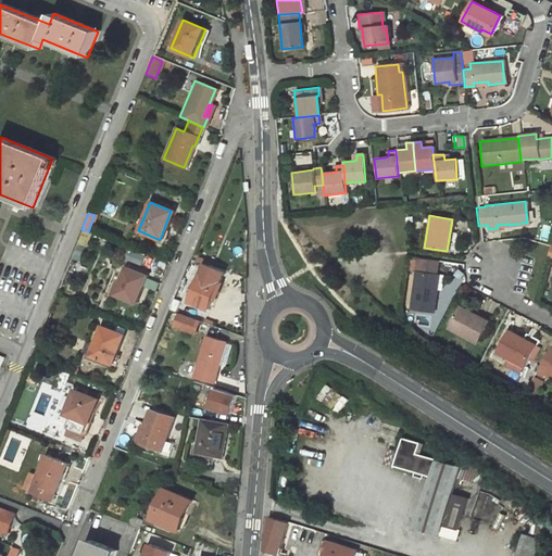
[(130,225),(125,223),(117,243),(122,245),(130,225)]
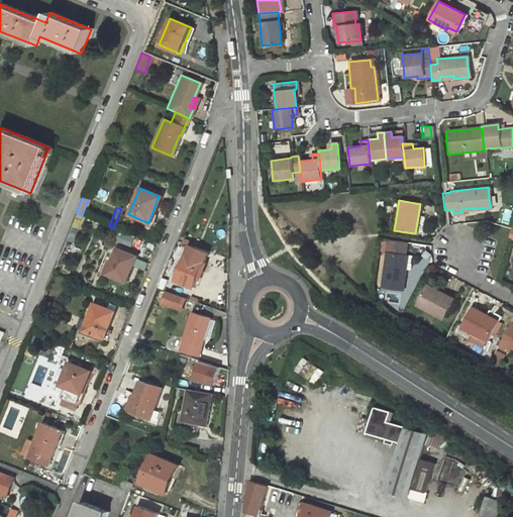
[(71,225),(77,228),(82,215),(76,213),(71,225)]
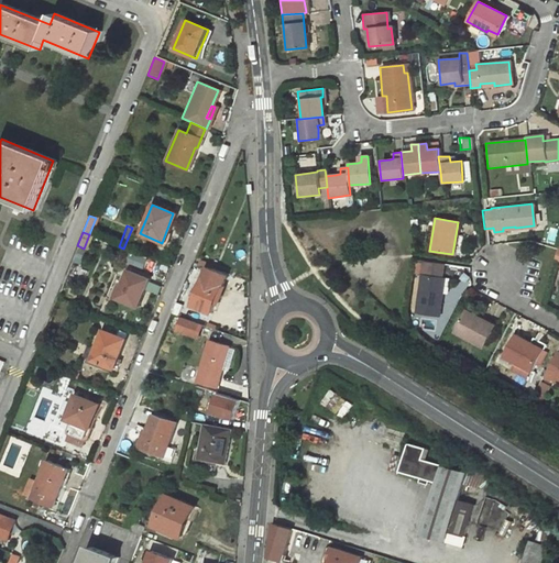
[(128,253),(124,262),(140,267),(143,258),(128,253)]
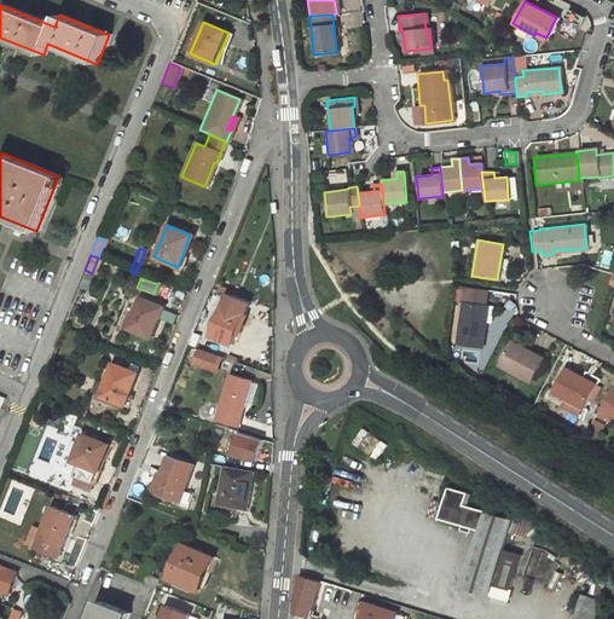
[(463,287),(455,343),(479,347),(482,323),(480,323),(481,306),(484,290),(463,287)]
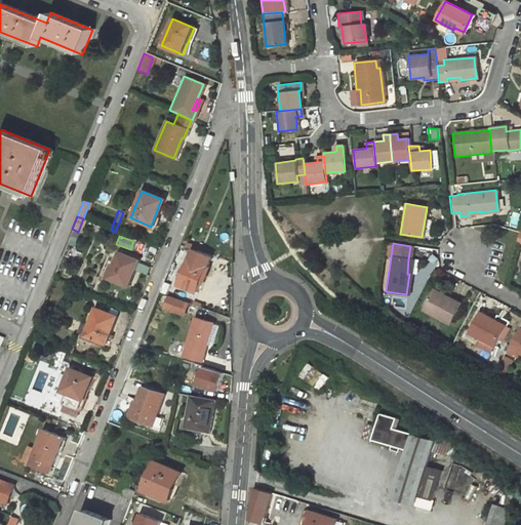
[(194,250),(191,249),(176,284),(194,292),(209,256),(194,250)]
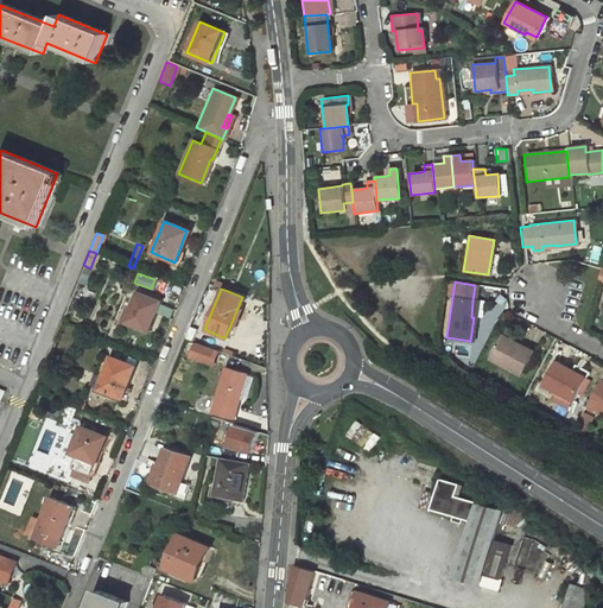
[(158,302),(135,292),(124,322),(144,330),(150,315),(153,316),(158,302)]
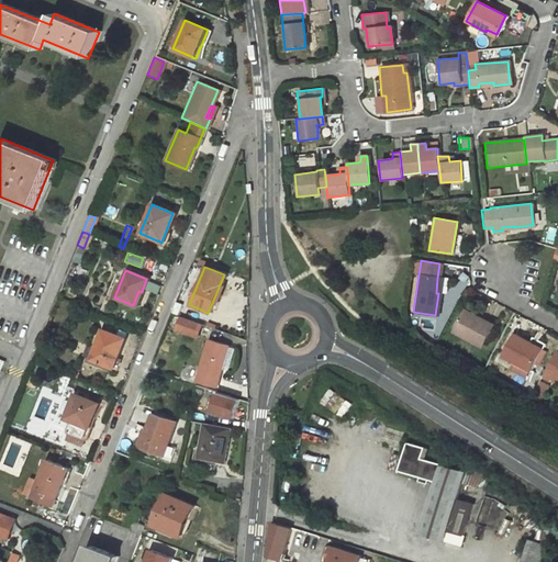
[(480,313),(465,305),(452,332),(480,346),(491,325),(478,317),(480,313)]
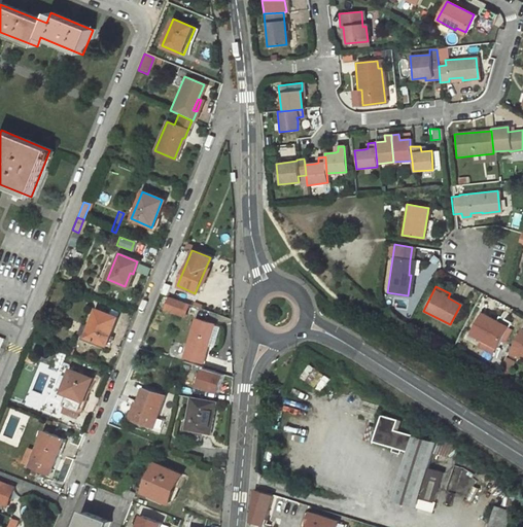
[(188,304),(168,296),(164,309),(183,316),(188,304)]
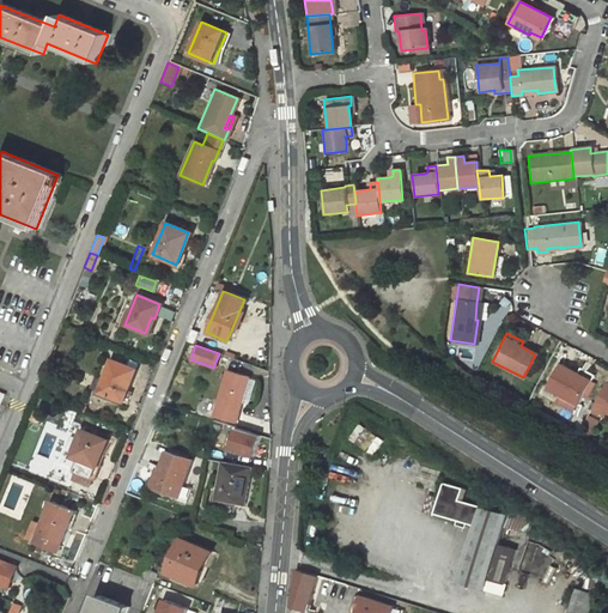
[(134,370),(110,360),(103,377),(99,376),(98,380),(92,377),(87,388),(93,390),(92,394),(111,402),(113,399),(121,401),(134,370)]
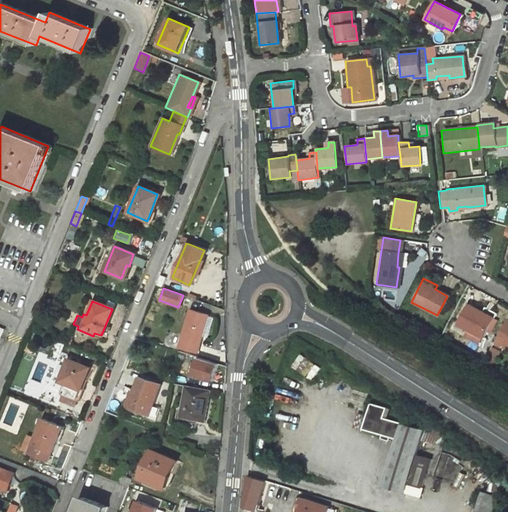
[(493,313),(482,307),(479,312),(465,305),(455,324),(464,329),(462,334),(477,343),(493,313)]
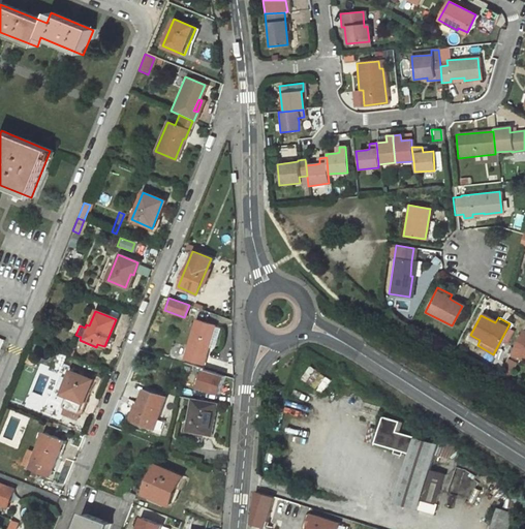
[(212,324),(195,319),(183,359),(201,365),(203,356),(204,356),(207,346),(206,346),(212,324)]
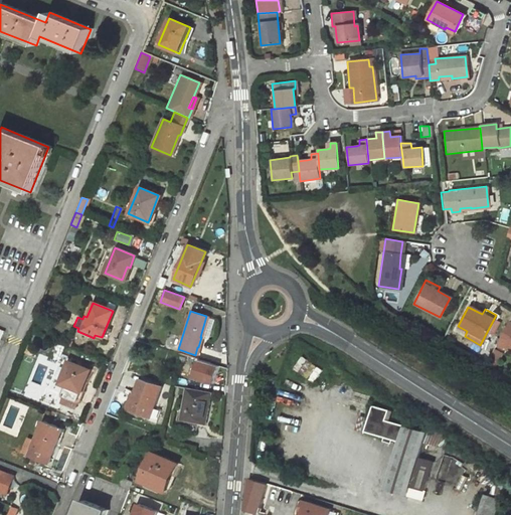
[(505,346),(510,349),(510,324),(506,322),(493,345),(503,350),(505,346)]
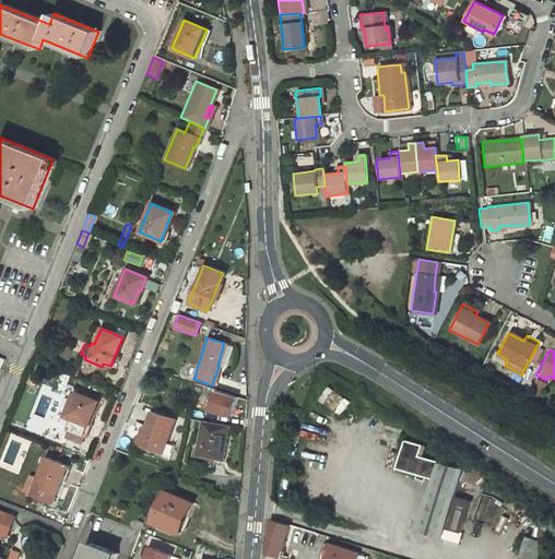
[(207,408),(231,416),(237,396),(213,389),(207,408)]
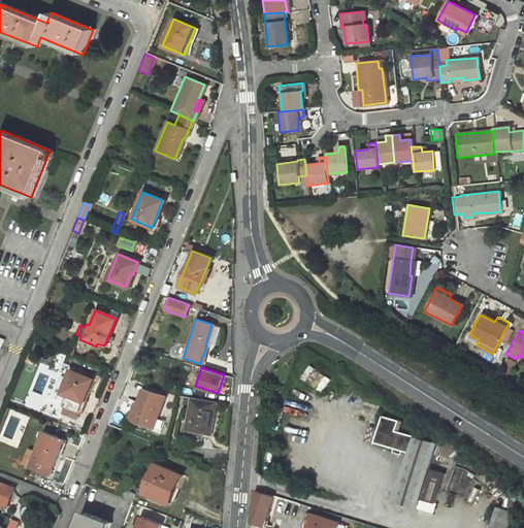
[(87,389),(91,380),(69,370),(60,393),(67,396),(60,414),(73,419),(80,401),(79,401),(86,389),(87,389)]
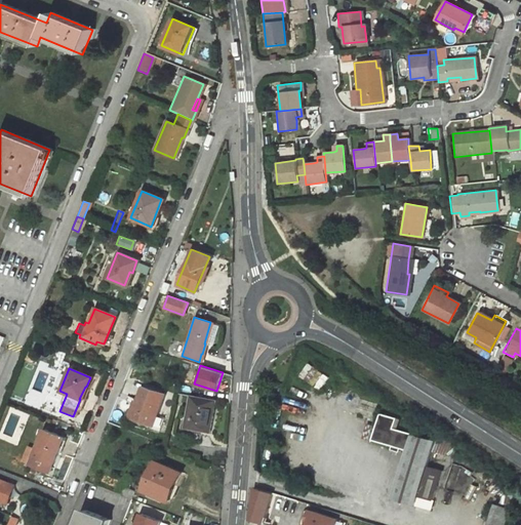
[(162,394),(142,387),(136,399),(133,398),(127,416),(151,425),(162,394)]
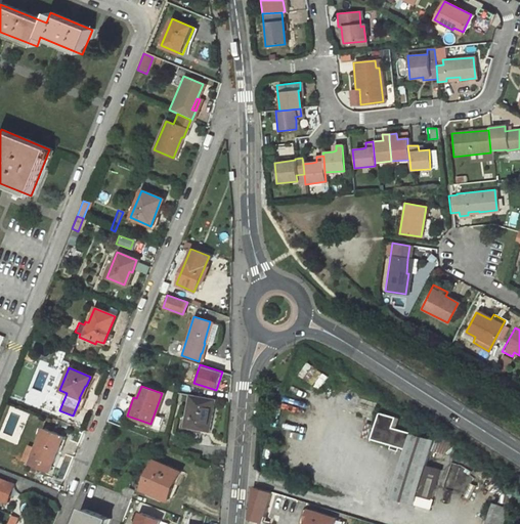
[(213,400),(188,395),(182,426),(207,431),(213,400)]
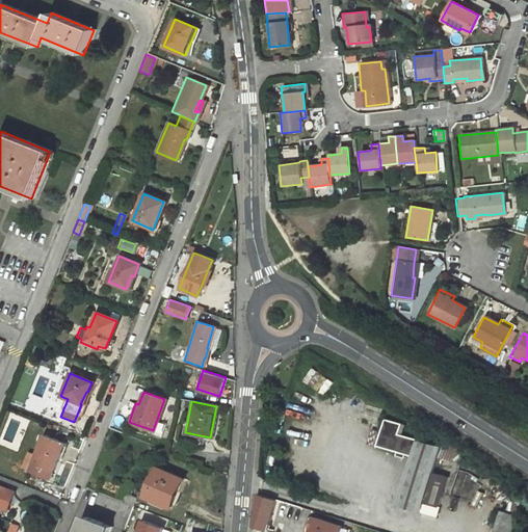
[(398,424),(383,419),(374,446),(394,452),(393,455),(402,458),(403,455),(411,457),(396,505),(431,516),(444,477),(429,473),(432,463),(434,456),(445,459),(456,463),(459,453),(452,451),(453,447),(439,444),(438,447),(423,442),(424,435),(417,433),(415,441),(395,433),(398,424)]
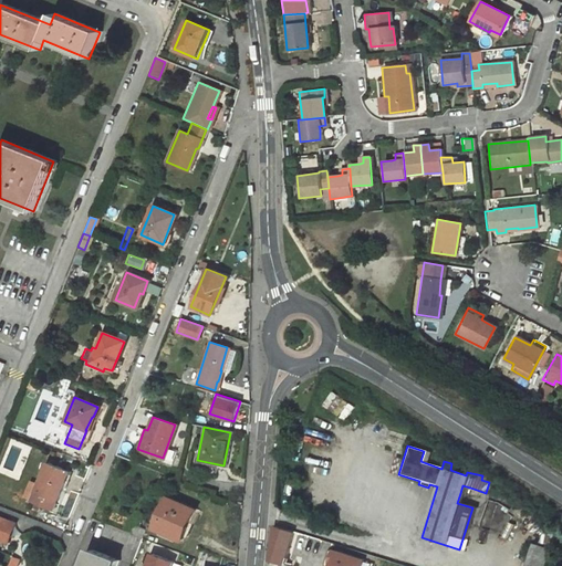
[(68,472),(45,463),(37,485),(30,500),(52,510),(68,472)]
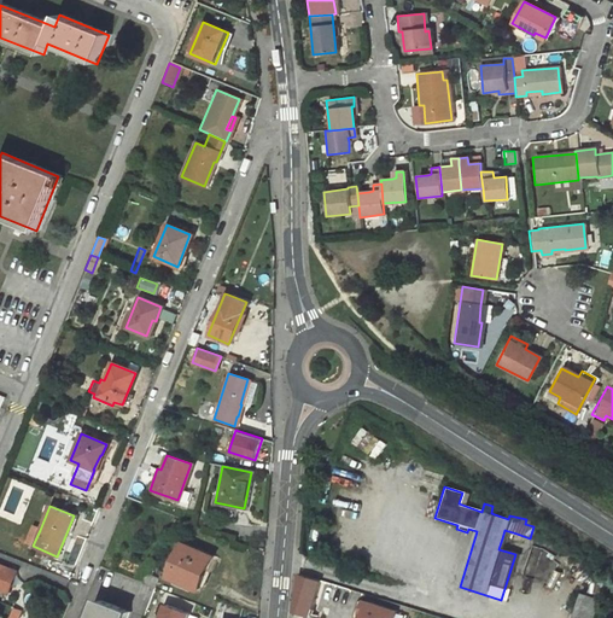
[(40,530),(30,525),(23,542),(33,546),(40,530)]
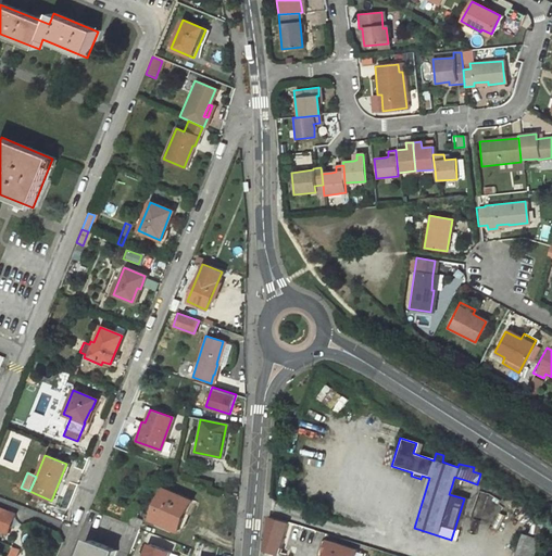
[(452,484),(463,489),(465,480),(454,477),(452,484)]
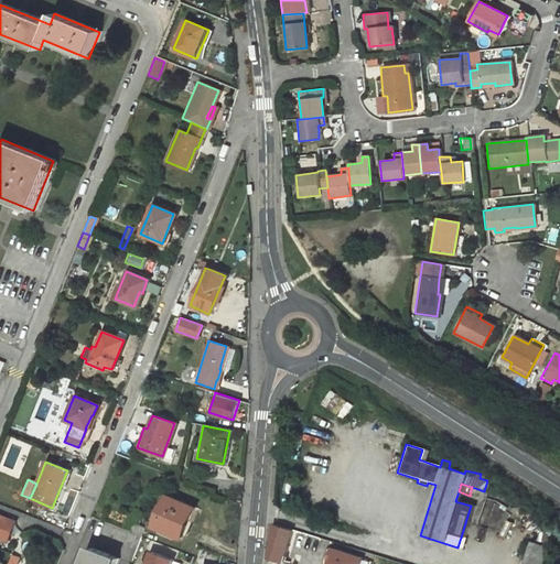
[(503,508),(508,501),(501,495),(495,501),(503,508)]
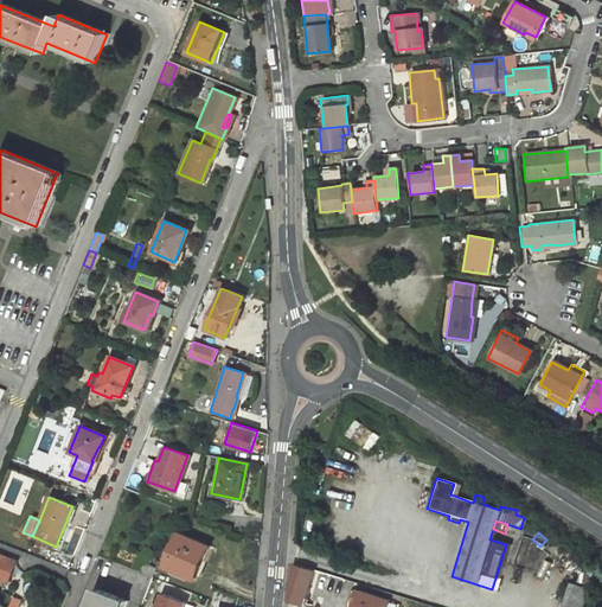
[(206,547),(178,534),(162,567),(192,580),(206,547)]
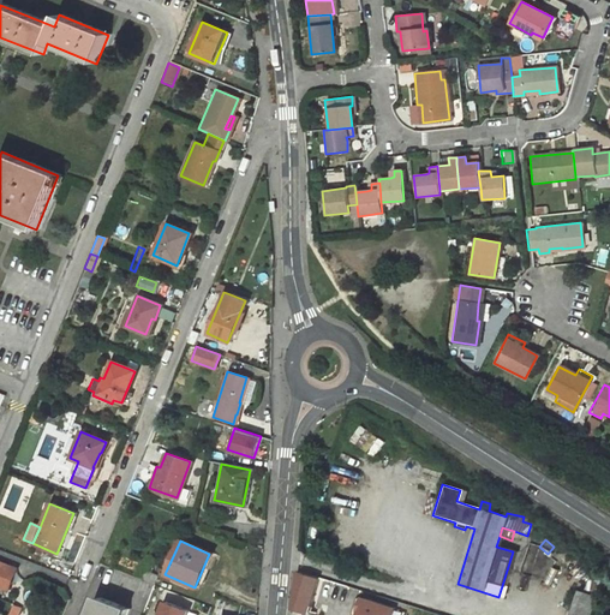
[(0,589),(16,595),(24,574),(0,565),(0,589)]
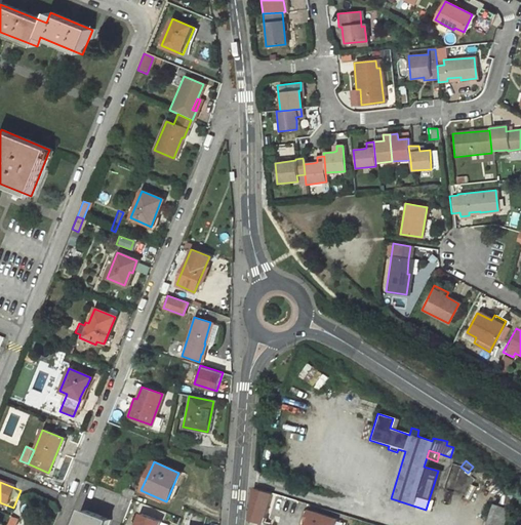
[(132,490),(120,485),(117,494),(129,498),(132,490)]
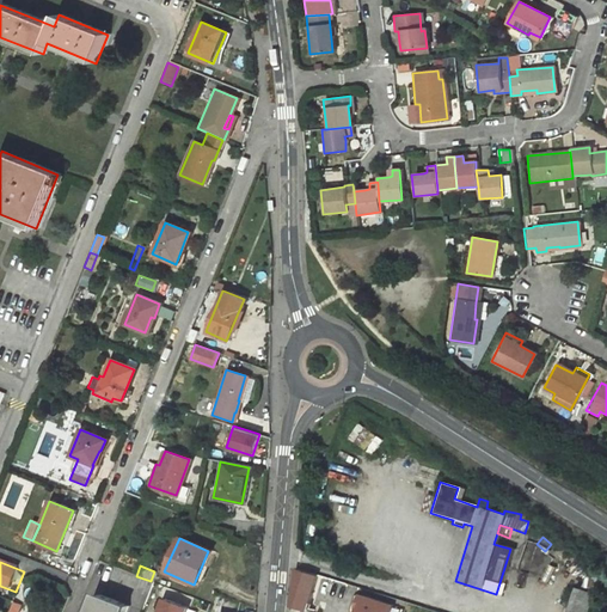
[(306,610),(317,573),(295,567),(286,605),(306,610)]
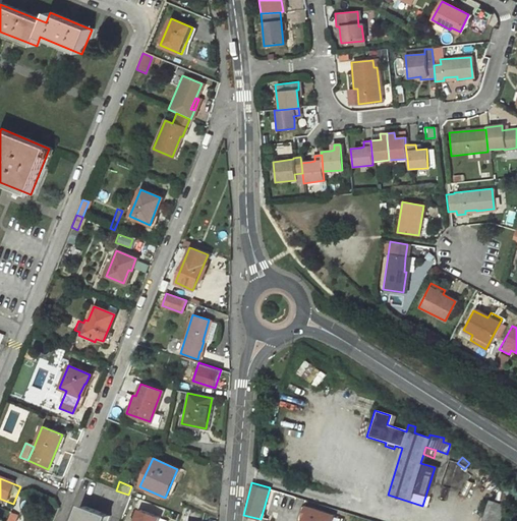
[(500,520),(505,507),(489,501),(481,520),(500,520)]
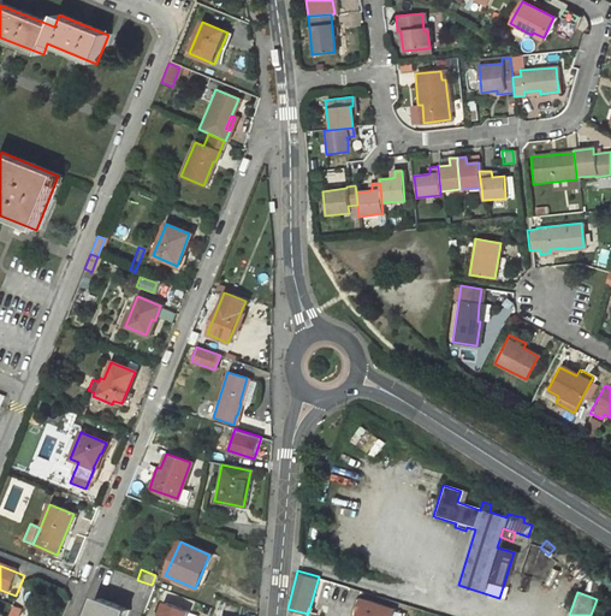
[(220,600),(213,597),(207,612),(214,615),(220,600)]
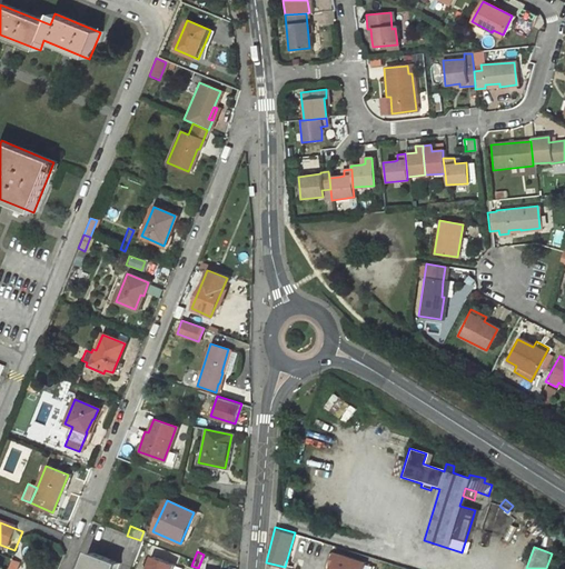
[(114,568),(117,562),(89,552),(82,568),(114,568)]
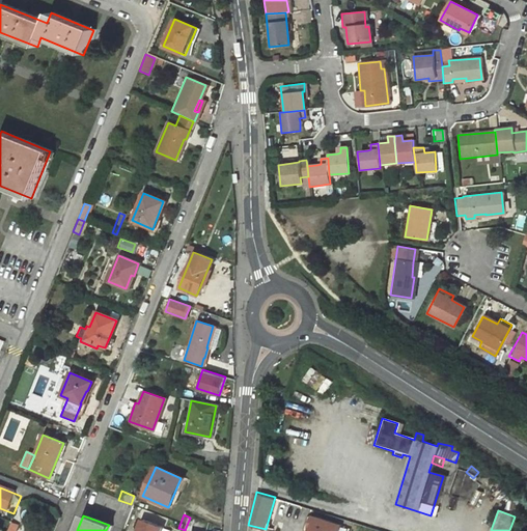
[(167,530),(168,529),(141,516),(134,530),(167,530)]
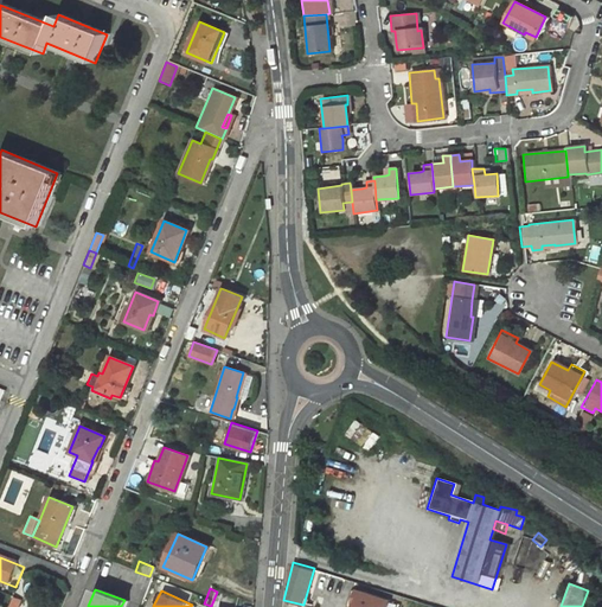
[(384,606),(386,600),(356,590),(350,606),(384,606)]
